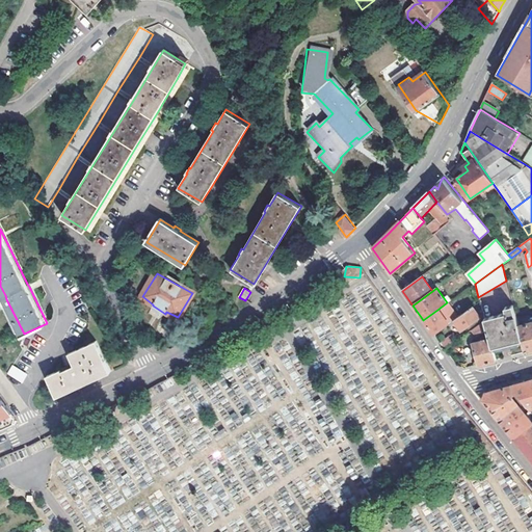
[(485,321),(487,330),(489,339),(493,348),(507,345),(522,341),(519,325),(513,306),(504,309),(505,314),(484,320),(485,321)]
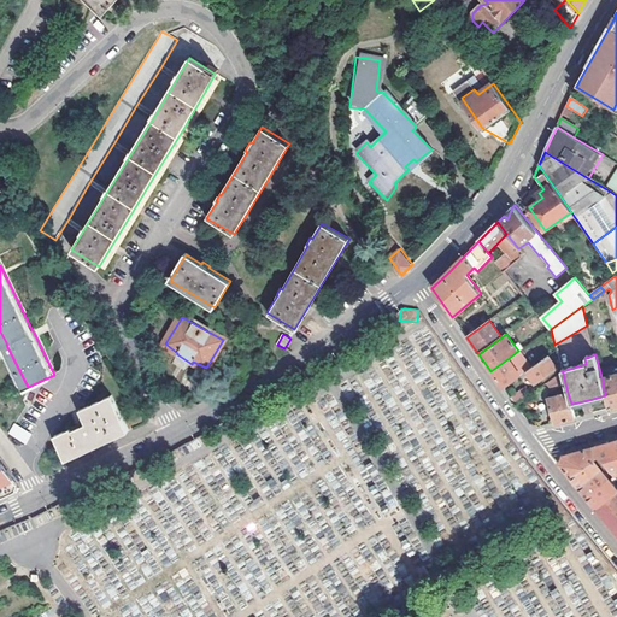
[(550,356),(527,371),(535,383),(557,368),(550,356)]
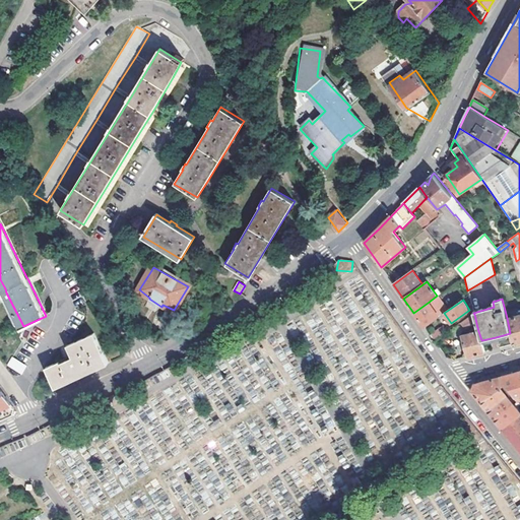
[(439,317),(428,303),(413,313),(421,324),(425,327),(439,317)]
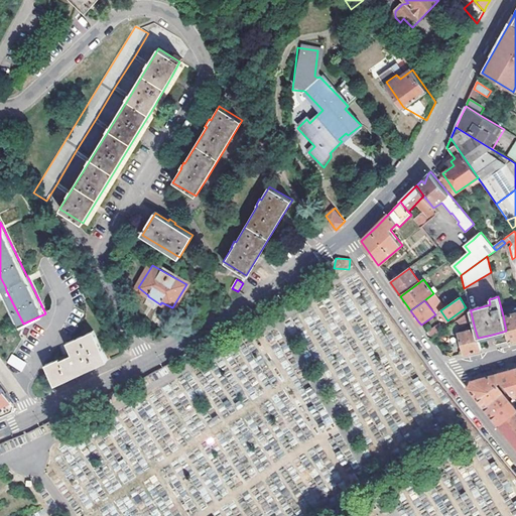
[(471,311),(458,320),(463,328),(473,320),(471,311)]
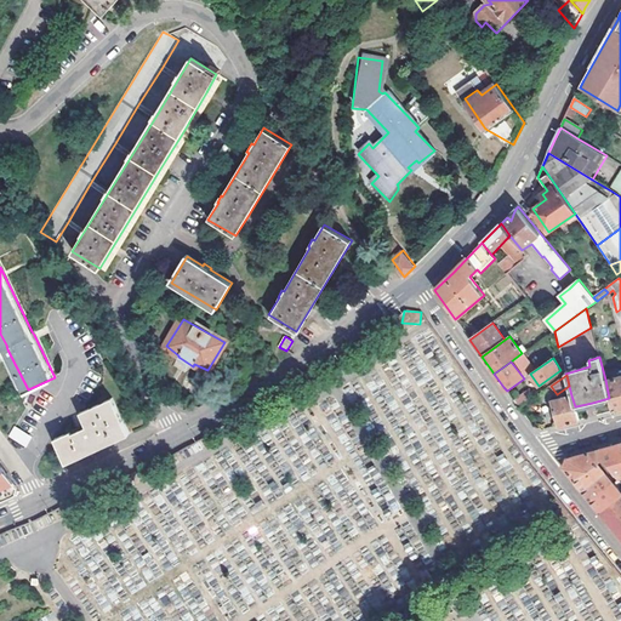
[(620,375),(605,380),(609,398),(613,411),(620,409),(620,375)]
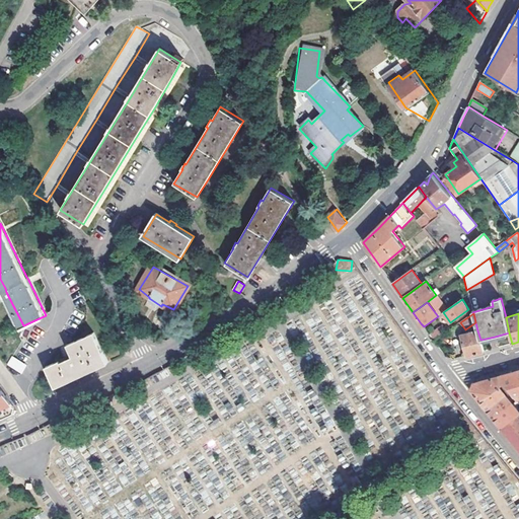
[(430,335),(434,342),(446,332),(442,326),(430,335)]
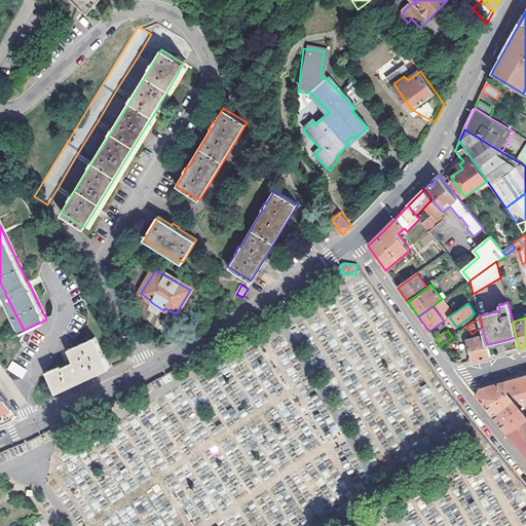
[(487,344),(484,335),(467,340),(473,362),(490,357),(487,344)]
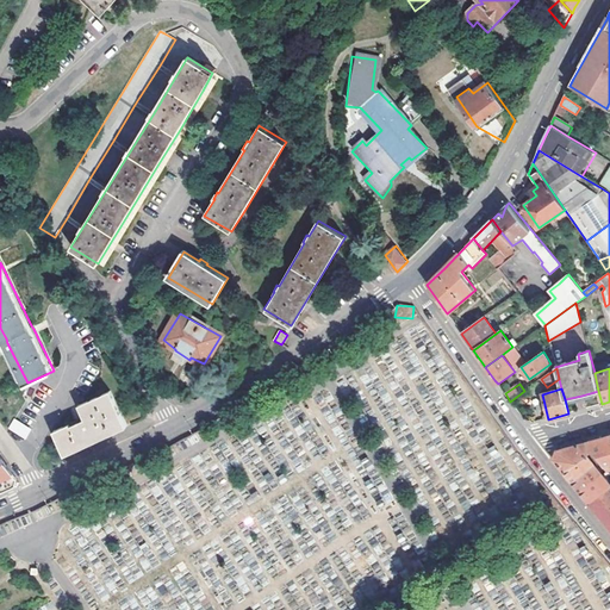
[(55,429),(60,440),(66,453),(128,425),(112,391),(81,405),(86,418),(75,423),(72,424),(72,422),(57,428),(55,429)]
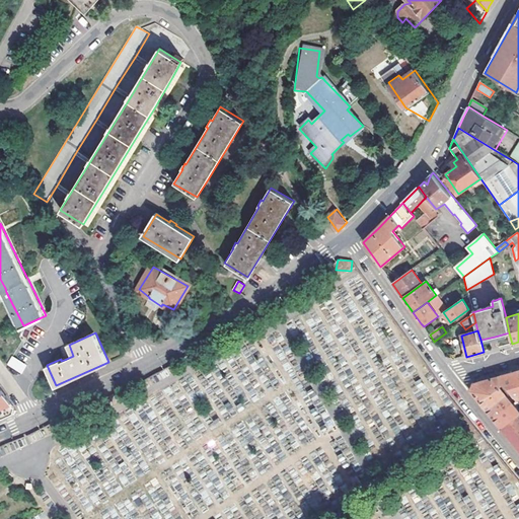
[(27,365),(12,356),(7,365),(22,373),(27,365)]
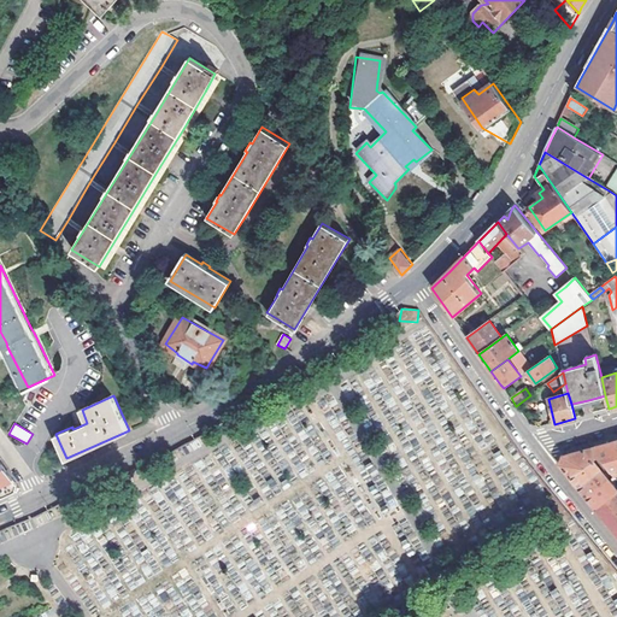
[(600,456),(615,474),(616,472),(616,441),(594,448),(600,456)]
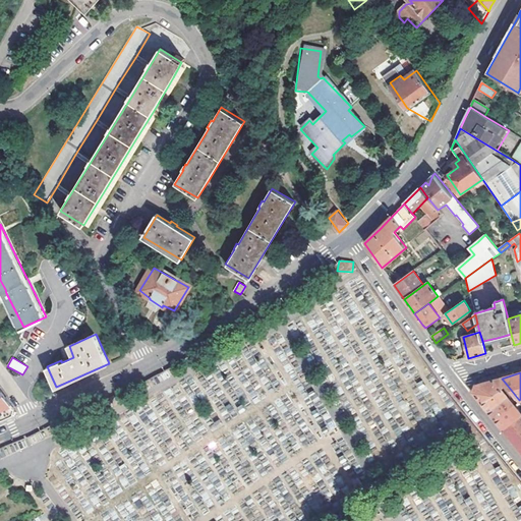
[(493,381),(476,386),(473,393),(482,404),(502,389),(507,385),(502,379),(493,381)]
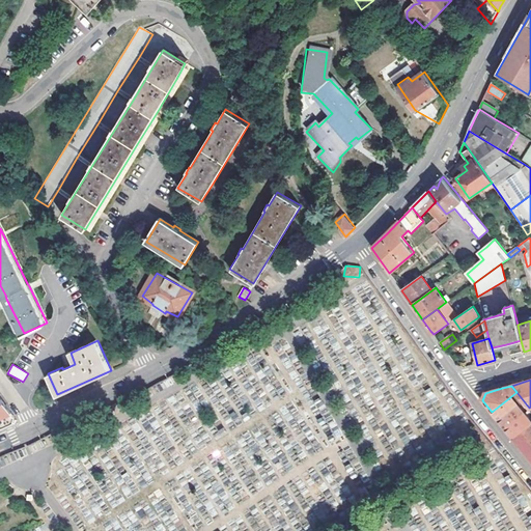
[(497,418),(499,420),(519,404),(511,396),(492,412),(497,418)]
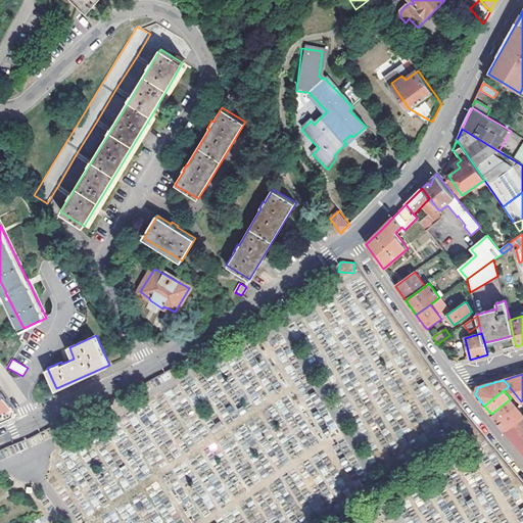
[(0,422),(5,420),(12,417),(14,411),(0,391),(0,422)]
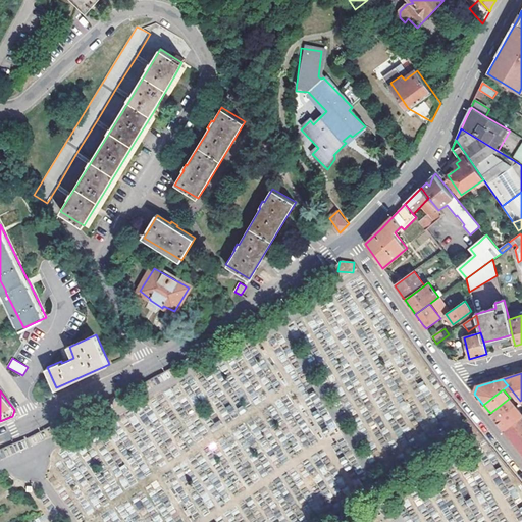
[(496,420),(497,421),(516,406),(510,398),(490,413),(496,420)]
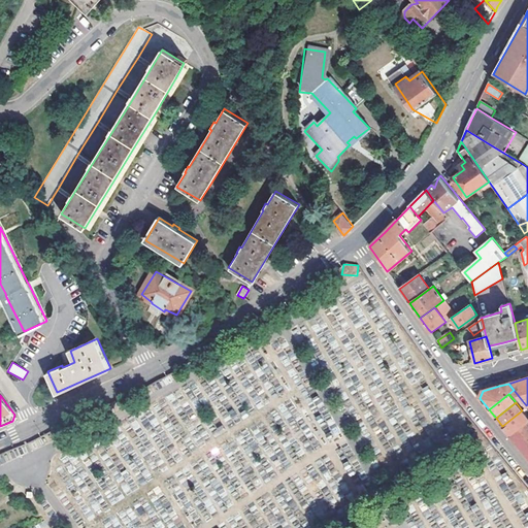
[(527,417),(522,410),(502,426),(508,433),(509,435),(527,422),(527,421),(527,417)]
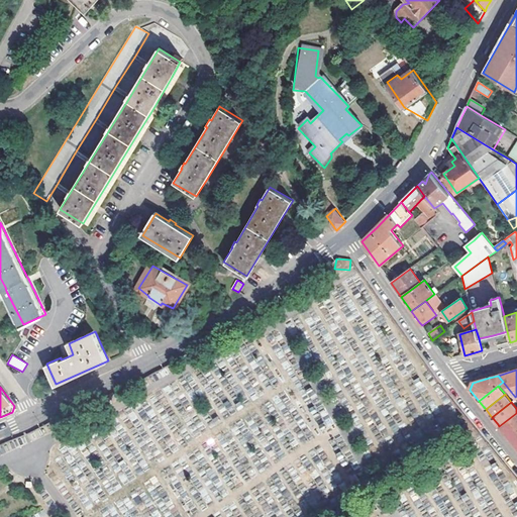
[(516,414),(516,413),(499,426),(516,447),(516,414)]
